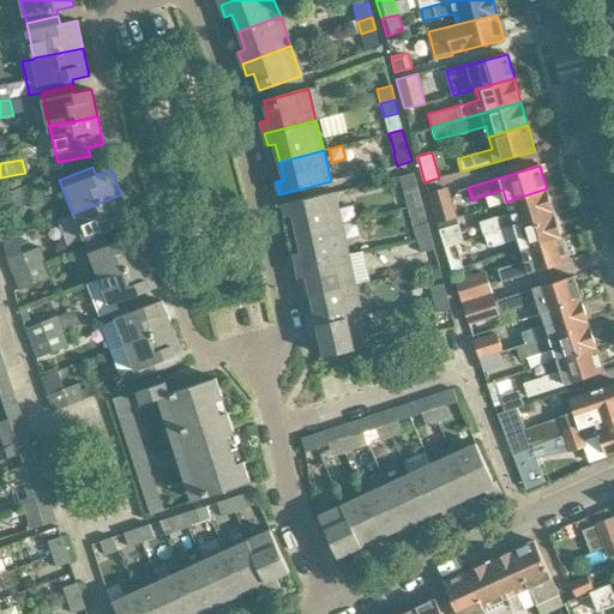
[(401,179),(404,190),(409,208),(422,204),(416,186),(417,186),(414,174),(401,179)]
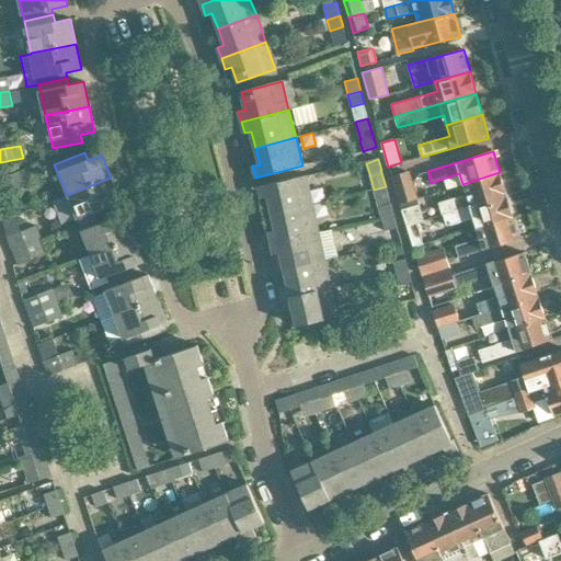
[(0,178),(0,192),(1,195),(30,184),(24,170),(0,178)]
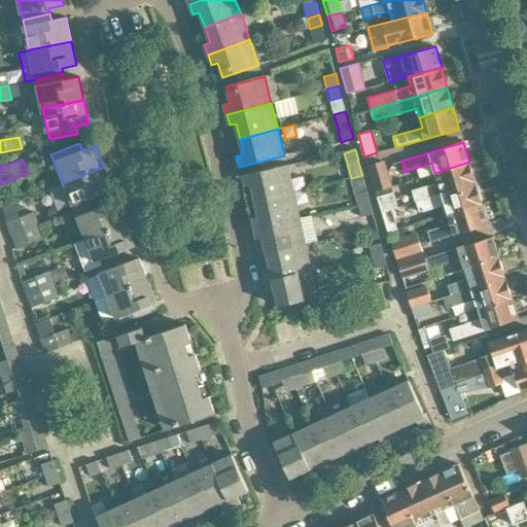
[(376,191),(391,186),(393,186),(385,160),(366,166),(375,191),(376,191)]
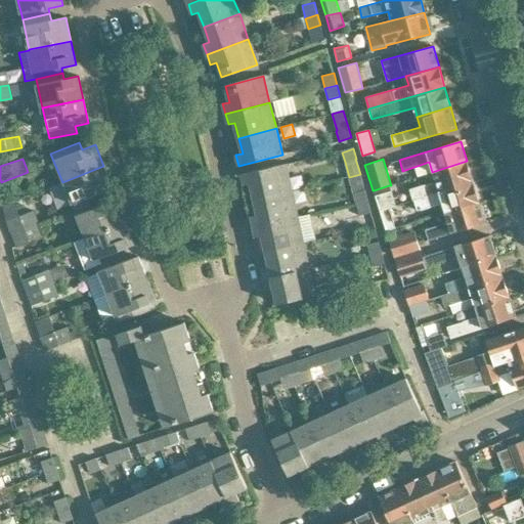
[(409,188),(412,201),(473,181),(467,161),(432,172),(435,180),(409,188)]
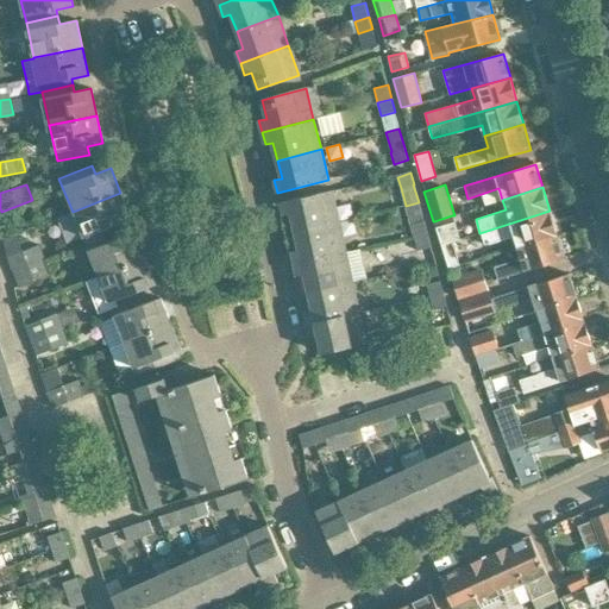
[(332,190),(281,202),(283,215),(292,214),(295,232),(339,223),(332,190)]
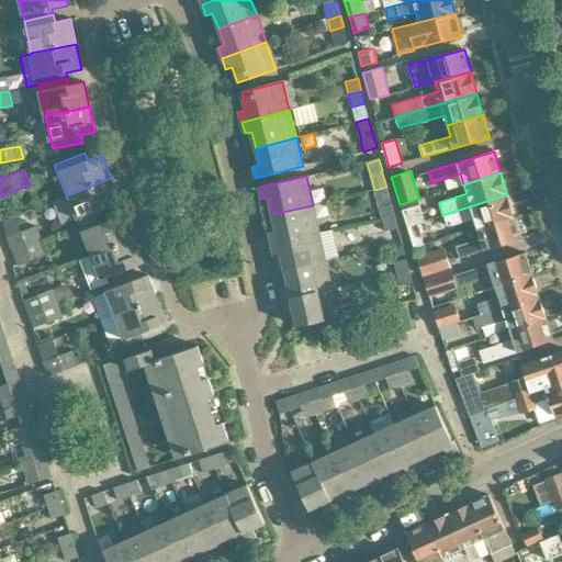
[(111,178),(67,195),(79,225),(109,213),(107,209),(121,203),(111,178)]
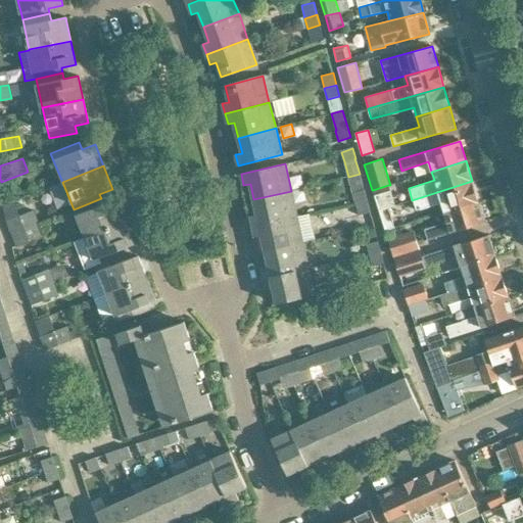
[(360,174),(348,177),(353,196),(355,203),(367,201),(365,193),(360,174)]
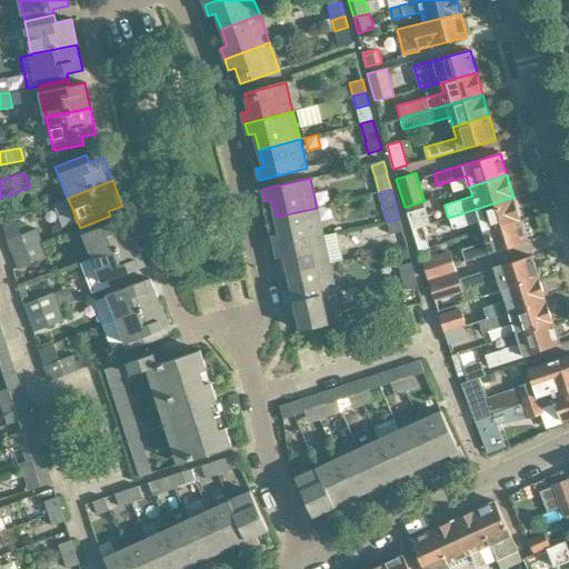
[(513,197),(448,218),(450,218),(453,229),(480,220),(483,231),(520,219),(513,197)]
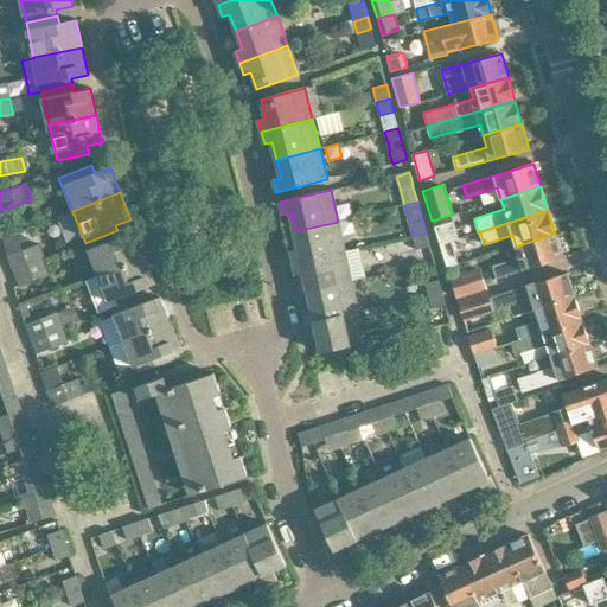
[(451,215),(433,221),(434,227),(440,244),(451,241),(451,240),(459,237),(454,221),(452,221),(451,215)]
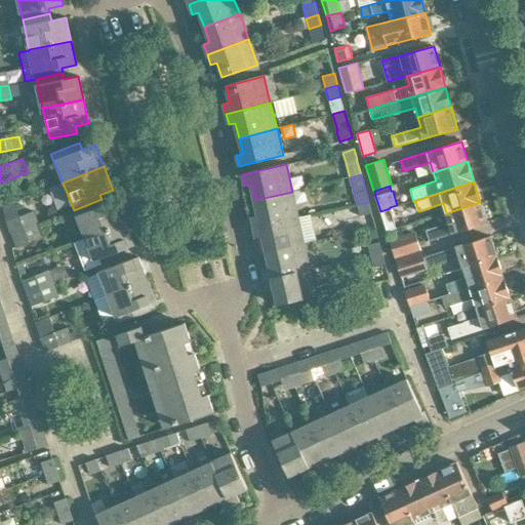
[(251,216),(253,228),(298,217),(292,192),(254,200),(257,215),(251,216)]
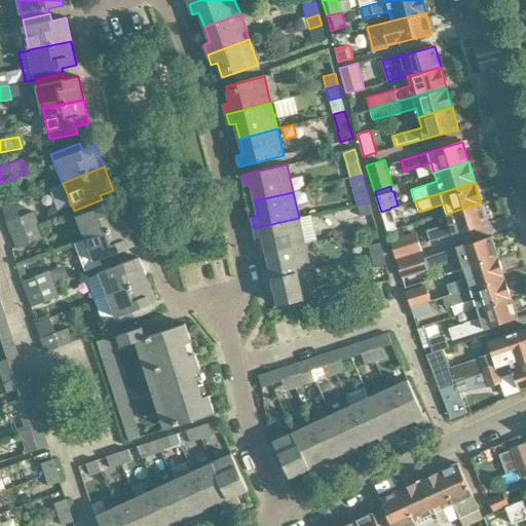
[(102,199),(74,211),(85,238),(125,223),(117,200),(104,207),(102,199)]
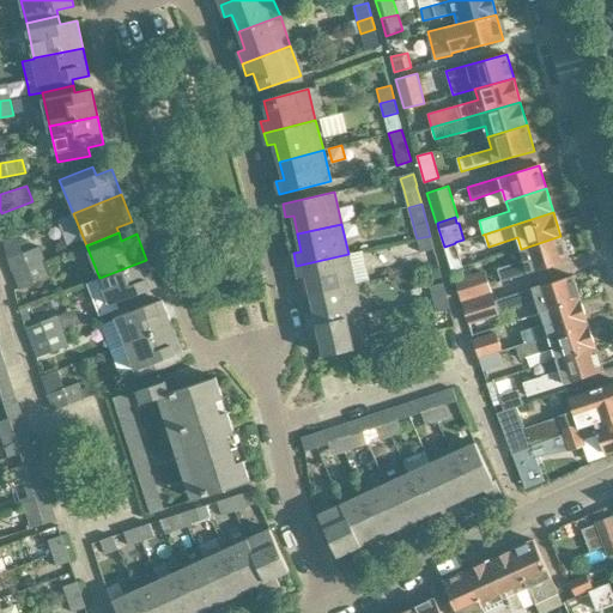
[(430,236),(417,238),(420,253),(434,249),(430,236)]
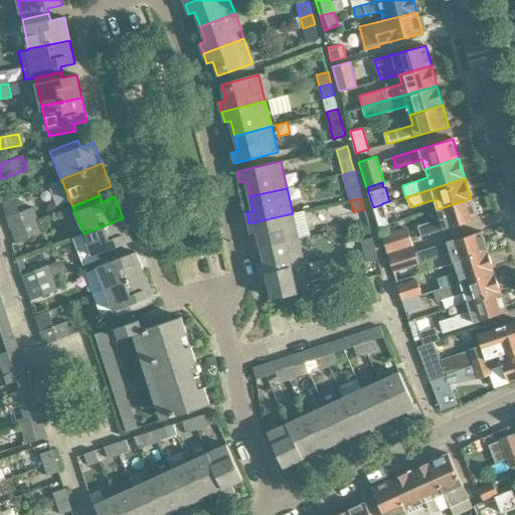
[(418,225),(421,236),(477,219),(471,198),(438,209),(441,218),(418,225)]
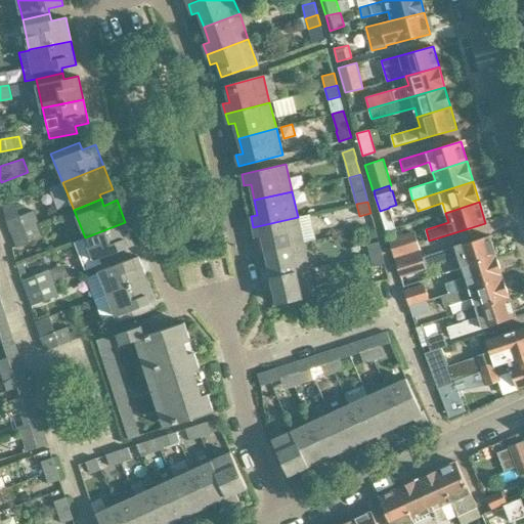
[(389,208),(380,211),(386,230),(395,228),(389,208)]
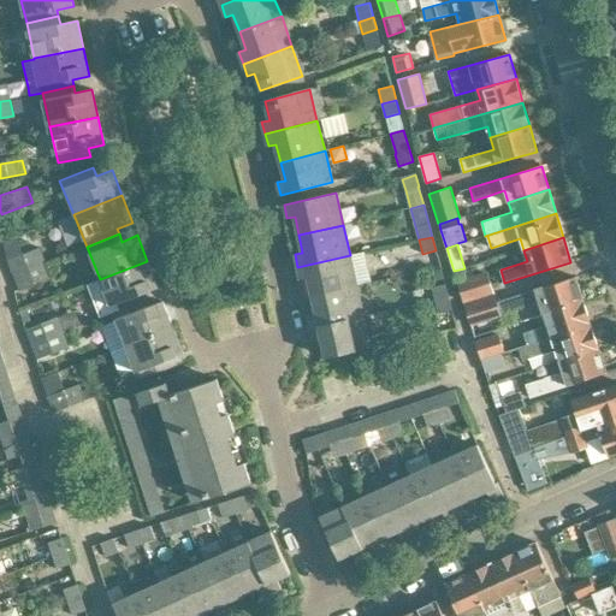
[(40,248),(9,260),(13,274),(45,262),(40,248)]
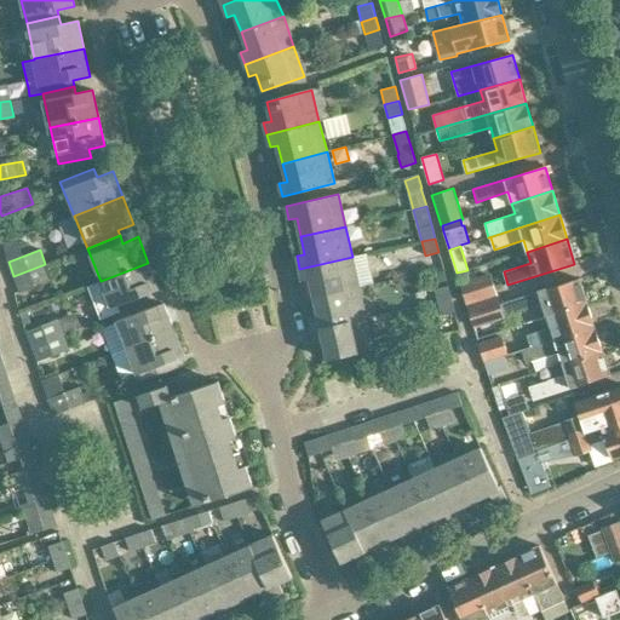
[(359,288),(352,257),(299,269),(303,281),(310,279),(314,298),(359,288)]
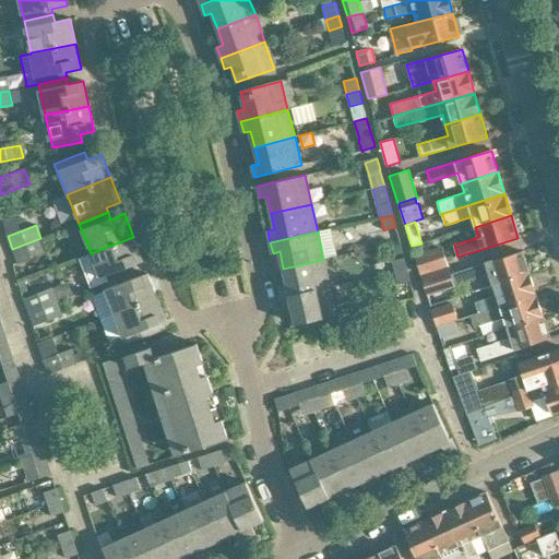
[(91,253),(80,258),(92,287),(103,284),(131,272),(129,266),(143,261),(133,237),(91,253)]
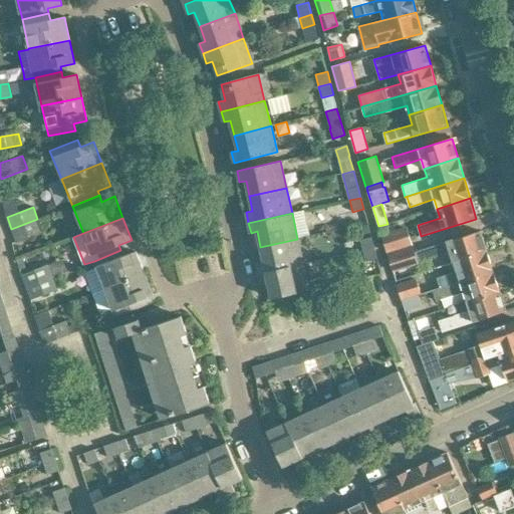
[(37,219),(11,229),(16,242),(42,232),(37,219)]
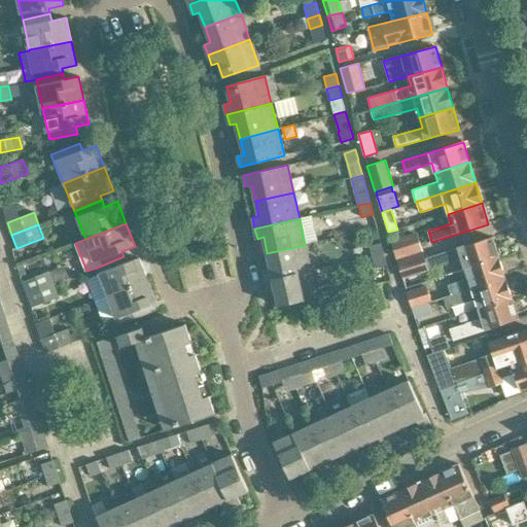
[(418,235),(391,244),(396,258),(423,250),(418,235)]
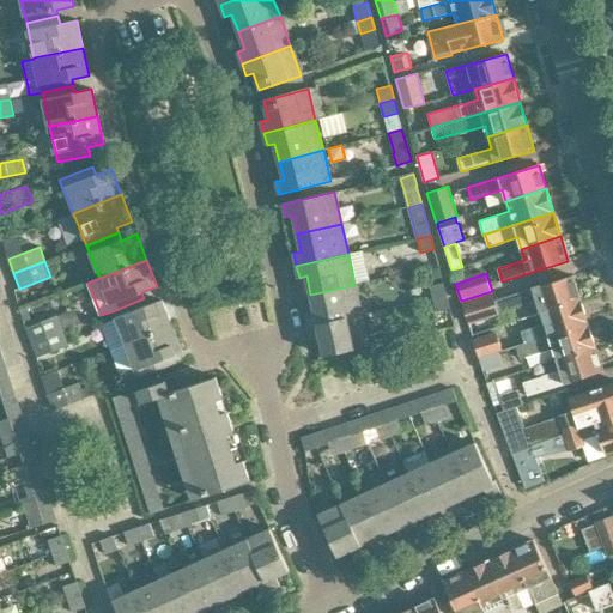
[(463,307),(467,321),(468,323),(538,301),(541,313),(581,299),(572,275),(495,301),(493,297),(463,307)]
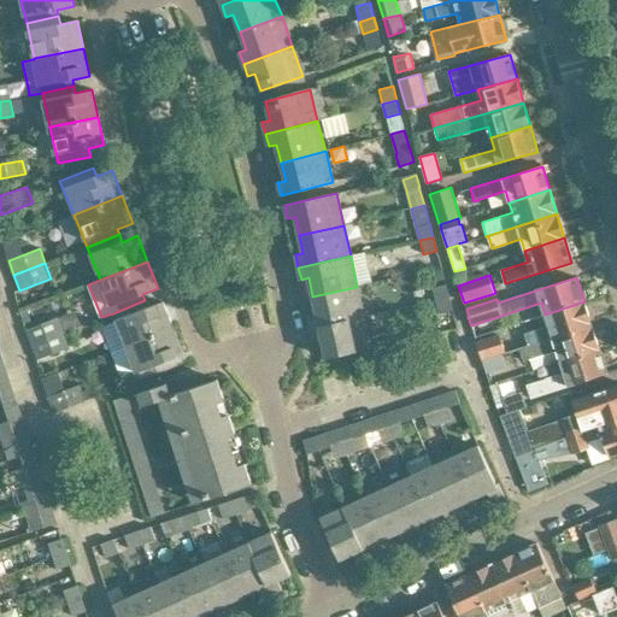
[(433,289),(435,300),(450,297),(446,286),(433,289)]
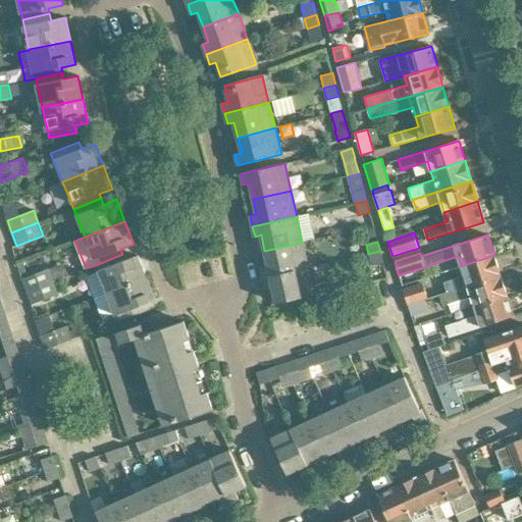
[(261,267),(264,278),(308,268),(302,243),(264,251),(267,266),(261,267)]
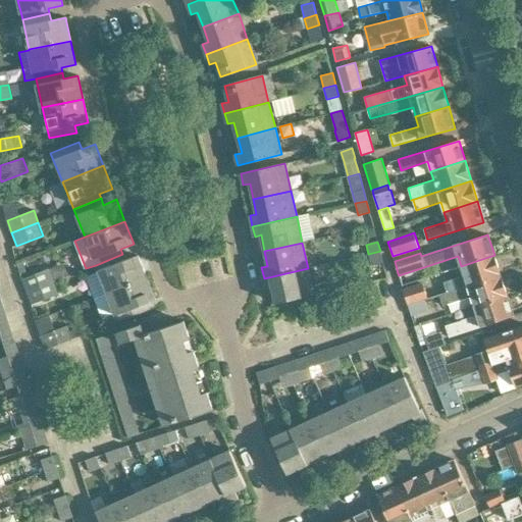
[(380,251),(368,254),(372,267),(383,264),(380,251)]
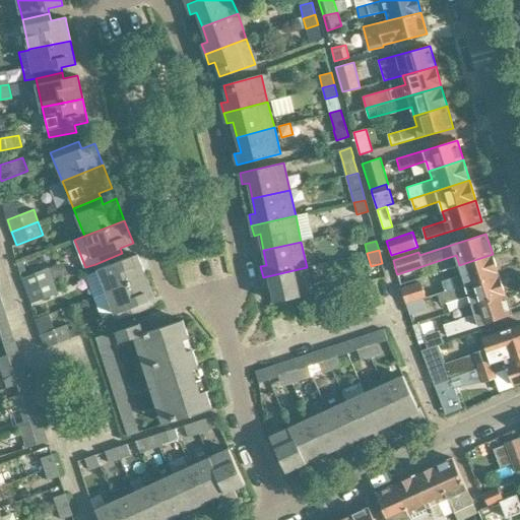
[(122,253),(95,264),(107,291),(145,276),(137,254),(124,259),(122,253)]
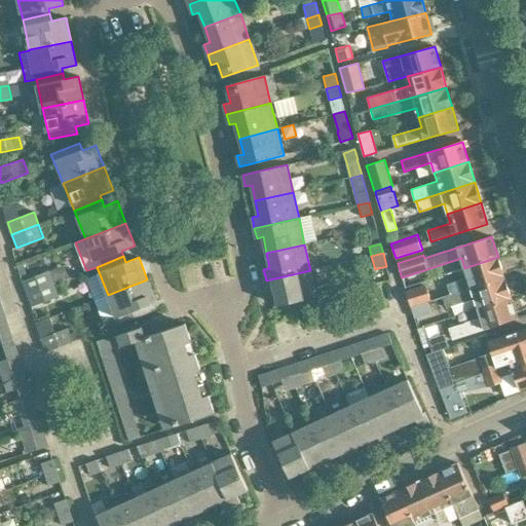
[(442,296),(442,297),(504,276),(498,257),(464,268),(467,277),(447,285),(449,293),(442,296)]
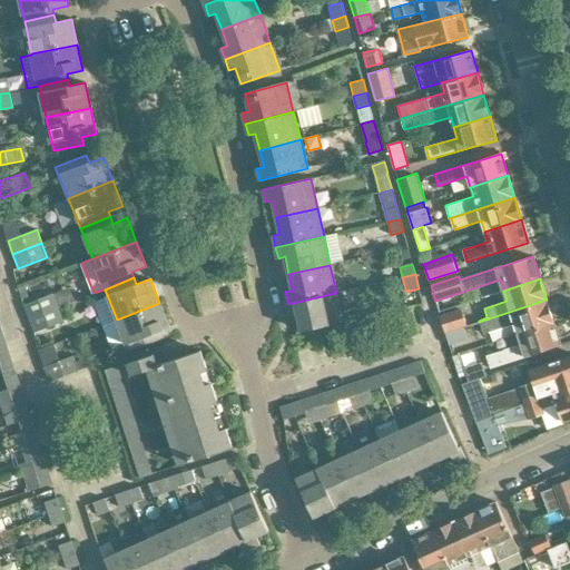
[(52,293),(23,305),(29,318),(58,307),(52,293)]
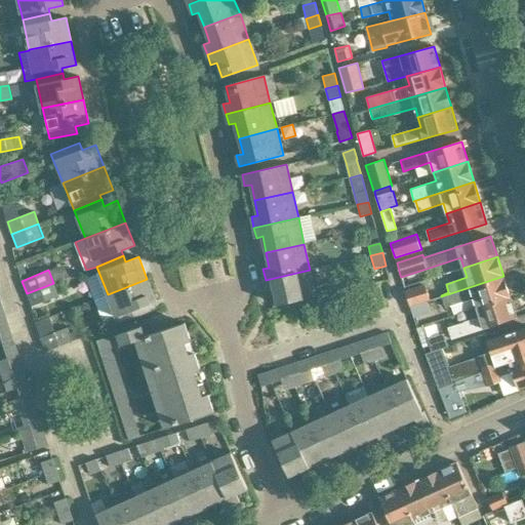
[(310,270),(266,280),(268,290),(274,288),(278,305),(316,296),(310,270)]
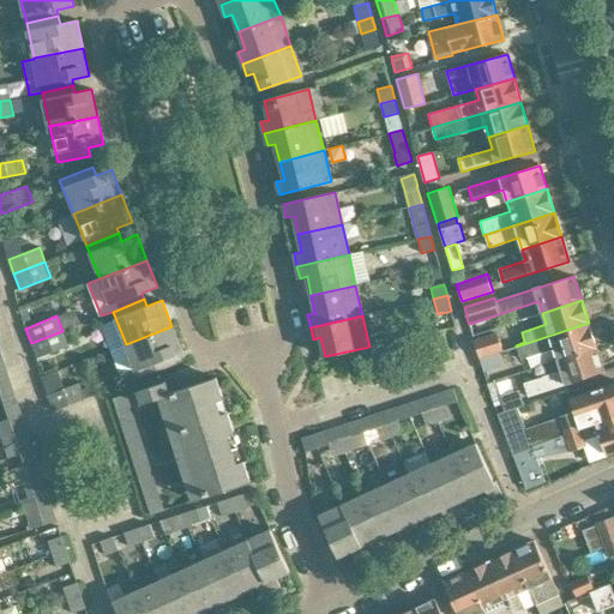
[(589,323),(516,347),(521,359),(553,348),(557,360),(596,347),(589,323)]
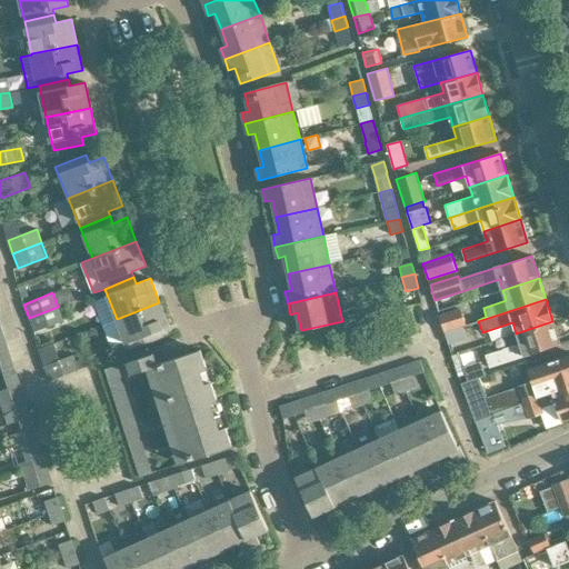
[(159,302),(117,319),(129,351),(163,338),(161,330),(169,327),(159,302)]
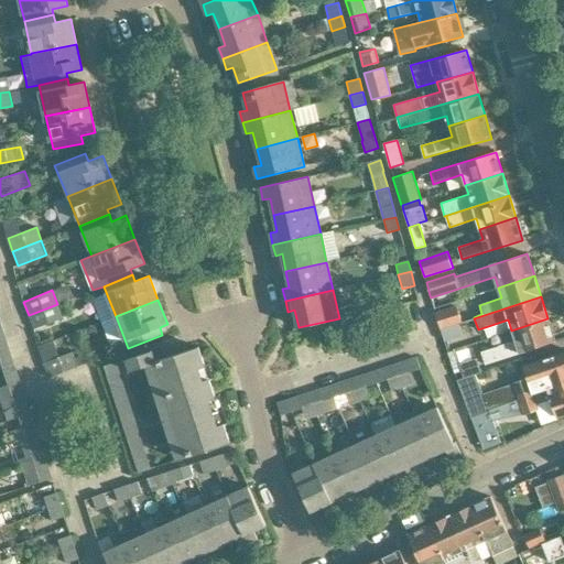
[(57,304),(29,315),(34,328),(63,317),(57,304)]
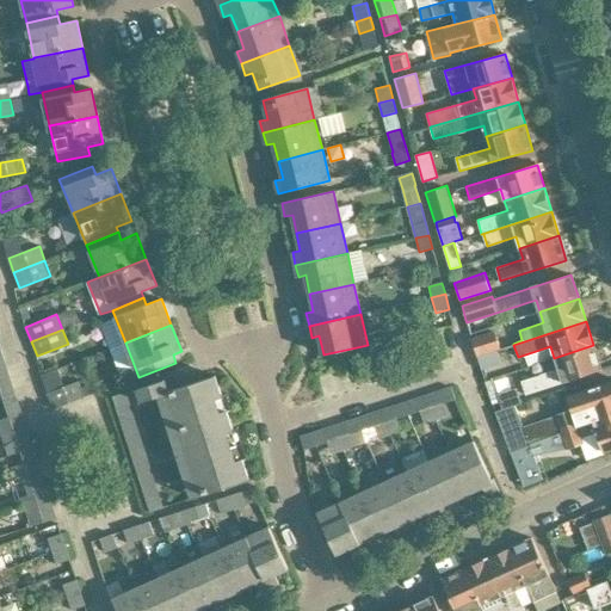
[(495,332),(473,339),(477,356),(497,350),(501,349),(495,332)]
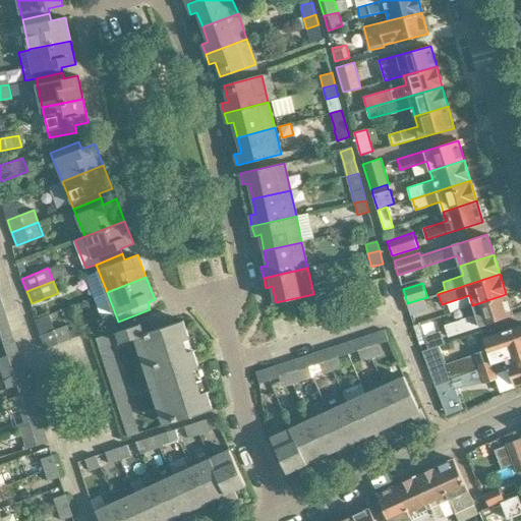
[(475,314),(461,320),(445,325),(448,336),(513,315),(506,294),(472,305),(475,314)]
